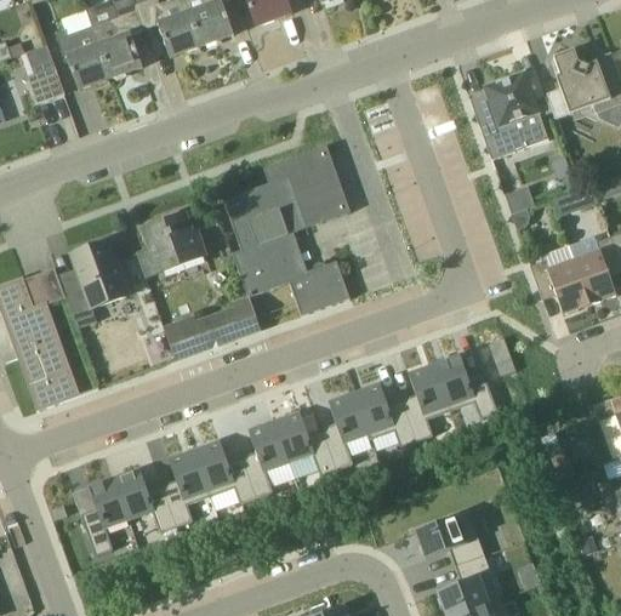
[(86,9),(92,26),(110,77),(142,66),(131,33),(143,28),(135,4),(134,0),(110,0),(86,9)]
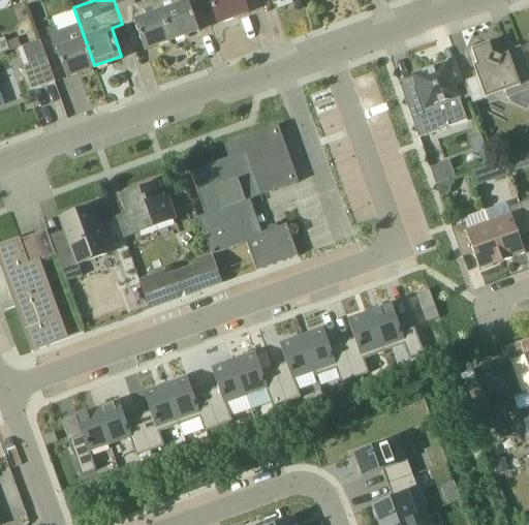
[(123,0),(115,3),(122,24),(134,20),(145,48),(172,37),(157,0),(143,0),(135,2),(134,0),(123,0)]
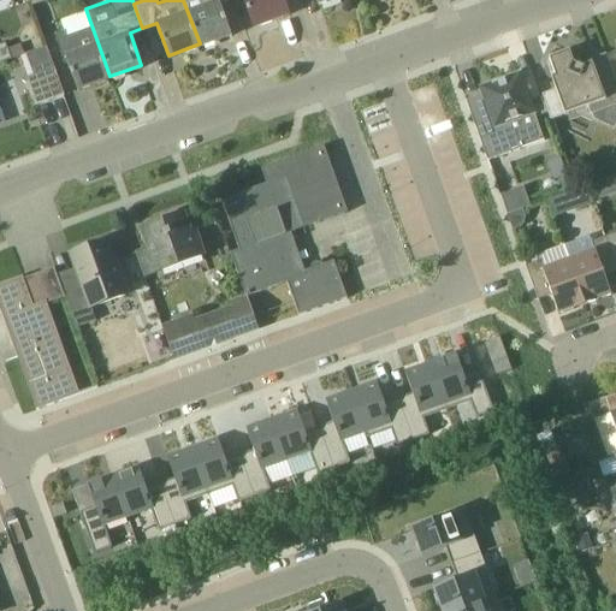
[(183,0),(200,43),(232,33),(220,0),(183,0)]
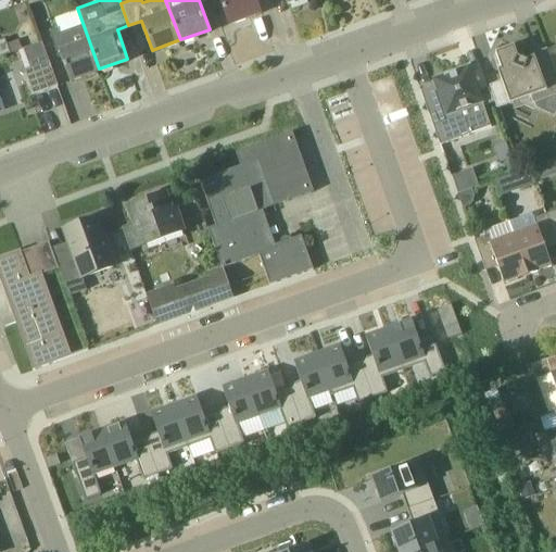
[(261,11),(256,0),(222,0),(229,22),(261,11)]
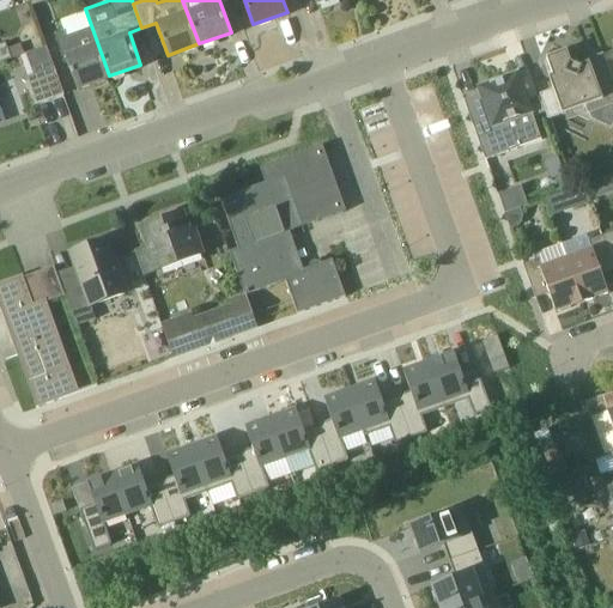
[(78,86),(109,76),(91,25),(66,34),(64,29),(54,32),(64,56),(66,55),(78,86)]
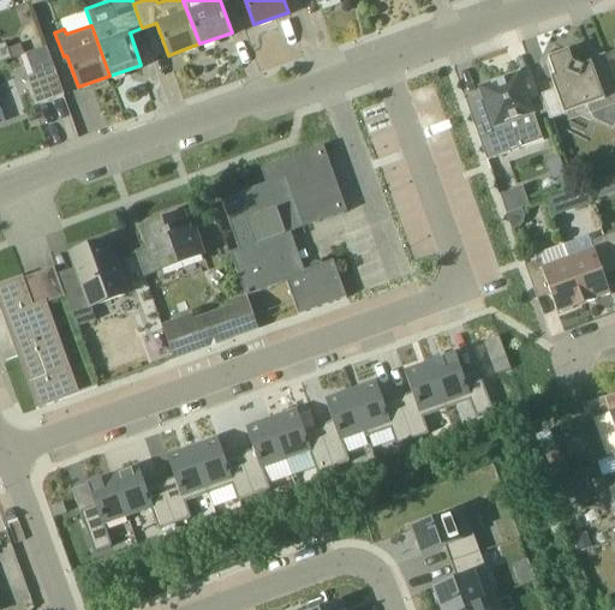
[(0,59),(10,57),(6,46),(5,41),(0,42),(0,59)]
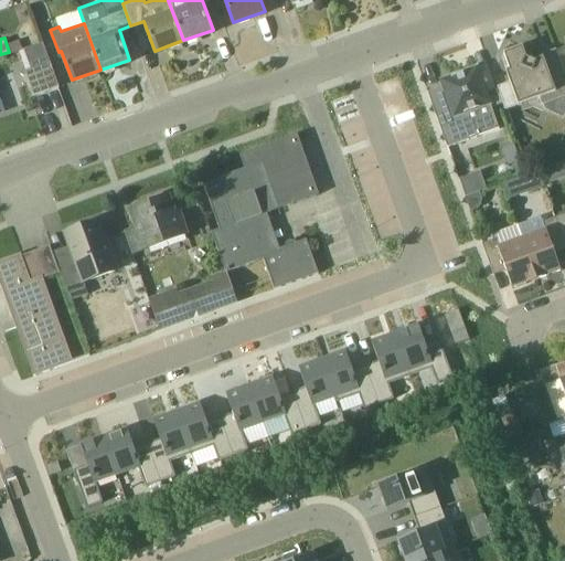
[(564,72),(563,67),(555,46),(541,52),(542,55),(534,57),(526,54),(522,44),(503,51),(510,66),(505,69),(518,103),(539,95),(541,103),(543,102),(545,107),(564,116),(564,113),(564,72)]
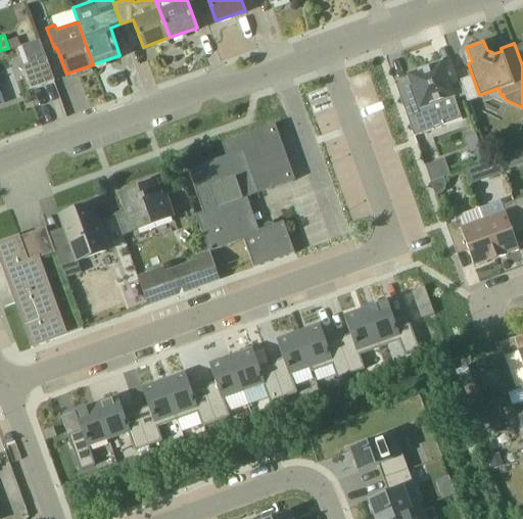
[(20,65),(29,88),(54,79),(46,56),(20,65)]
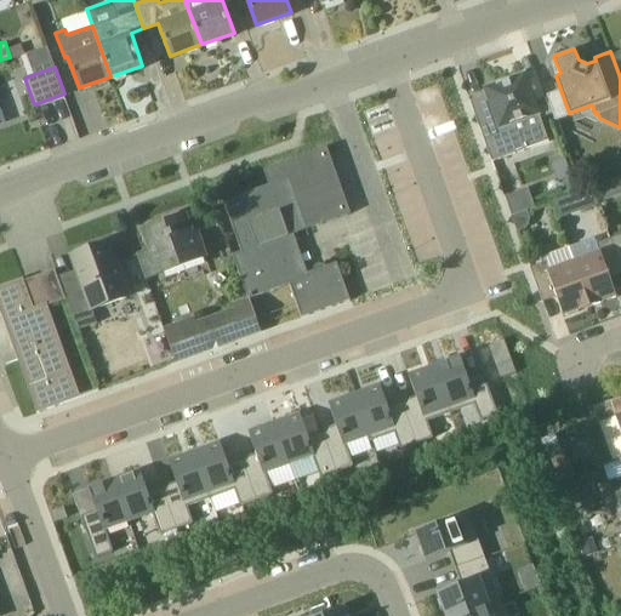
[(540,115),(533,93),(524,72),(484,86),(486,92),(469,98),(491,159),(524,147),(516,124),(540,115)]
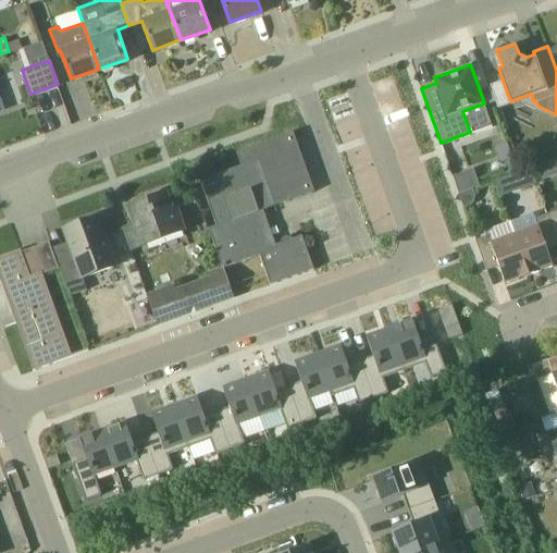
[(240,163),(200,179),(217,223),(208,225),(223,266),(259,253),(277,246),(275,243),(262,207),(267,206),(262,193),(281,186),(285,199),(313,188),(291,128),(234,149),(240,163)]
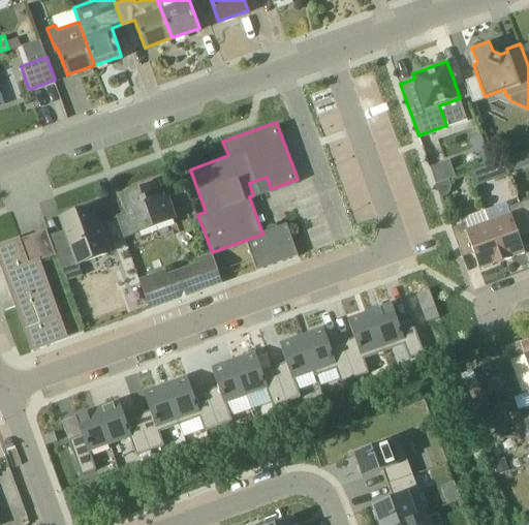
[(436,181),(456,175),(449,157),(430,164),(436,181)]
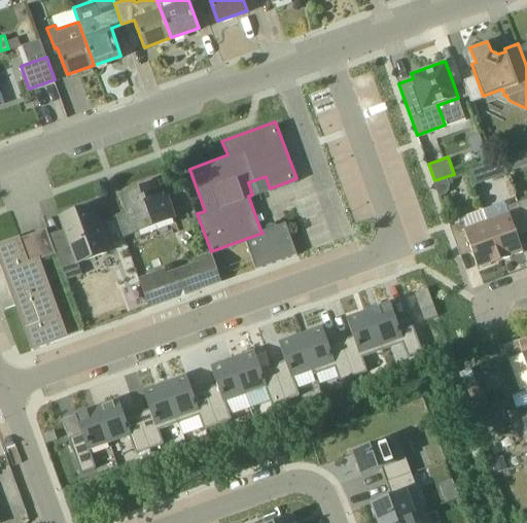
[(503,157),(487,163),(492,176),(507,171),(503,157)]
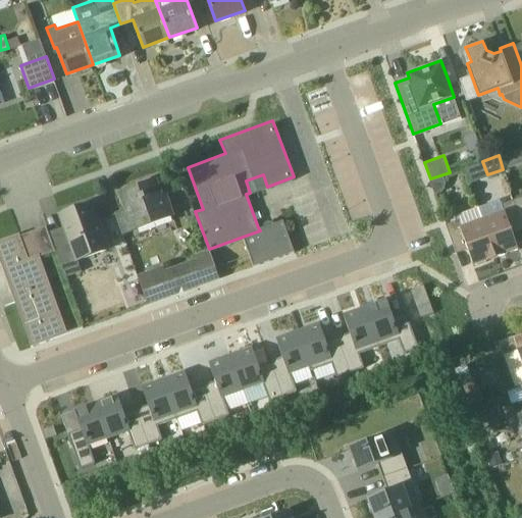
[(166,193),(165,193),(161,195),(156,178),(151,179),(151,177),(137,183),(138,185),(120,191),(135,229),(174,215),(166,193)]
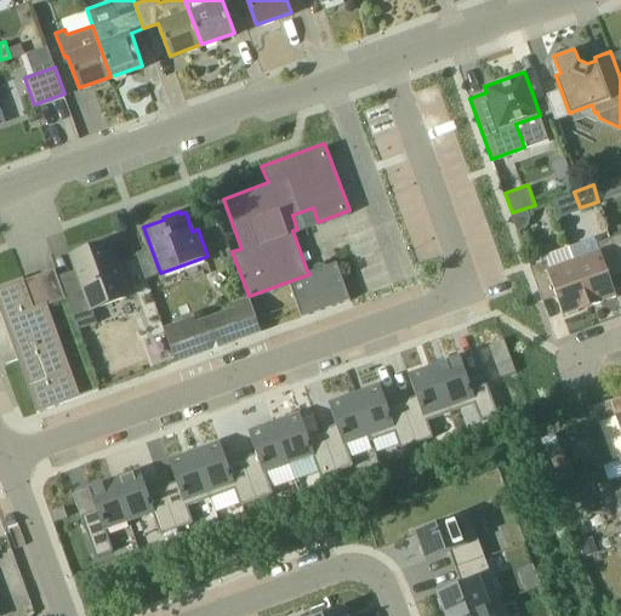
[(608,268),(620,263),(611,237),(597,240),(600,250),(574,258),(590,303),(616,294),(608,268)]
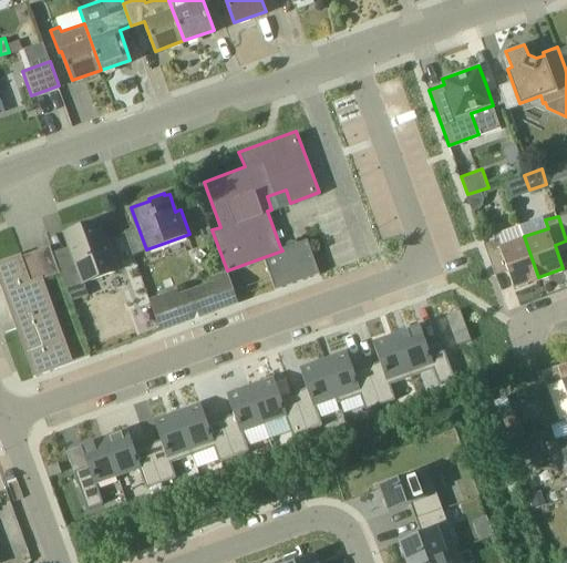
[(75,259),(59,266),(71,299),(89,293),(84,279),(116,268),(99,218),(65,231),(75,259)]
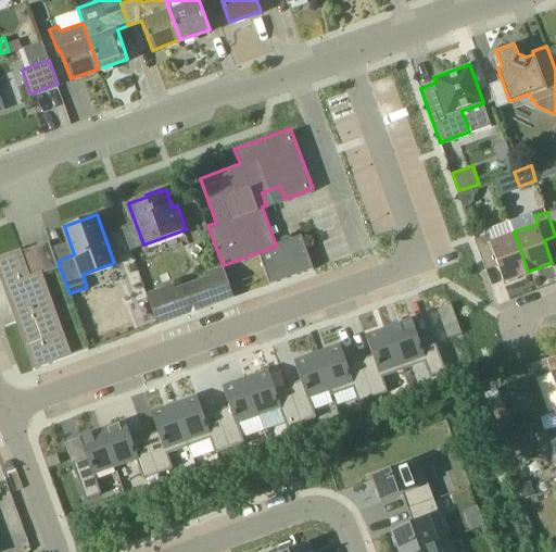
[(528,272),(514,231),(513,233),(508,220),(484,227),(487,233),(475,237),(485,268),(487,267),(484,262),(495,258),(504,280),(528,272)]
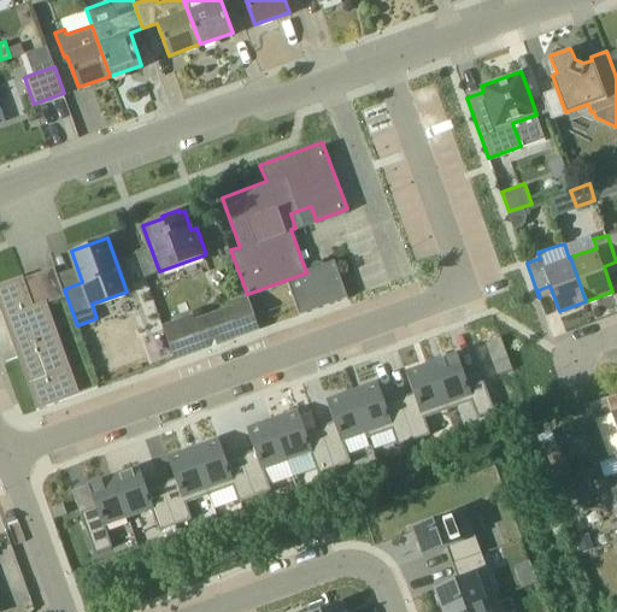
[(307,272),(287,280),(299,312),(347,295),(334,258),(311,266),(305,269),(307,272)]
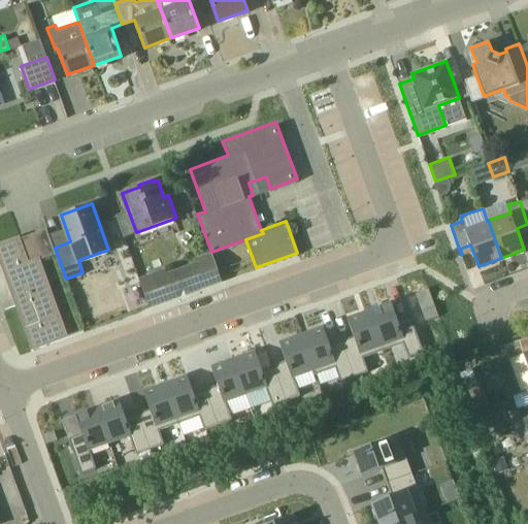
[(15,303),(32,349),(68,335),(39,256),(28,260),(20,234),(0,240),(0,254),(0,255),(17,301),(14,301),(15,303)]
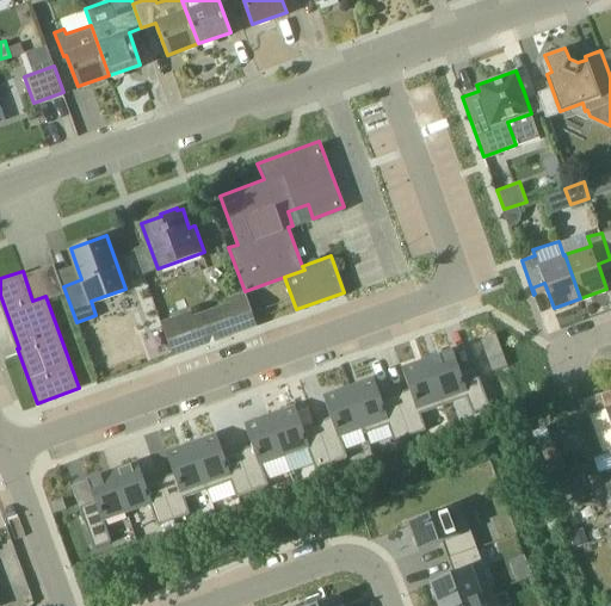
[(240,328),(232,307),(229,301),(193,314),(191,309),(160,320),(172,353),(240,328)]
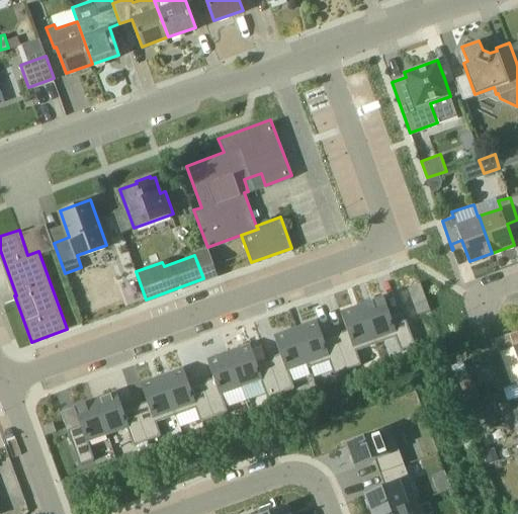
[(362,303),(374,337),(394,331),(401,349),(415,343),(403,309),(390,314),(383,294),(362,303)]
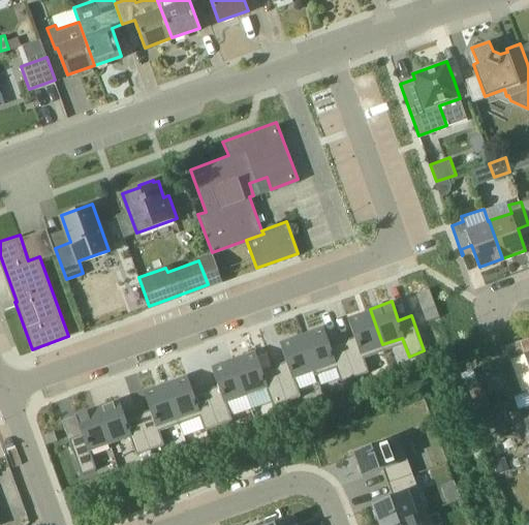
[(436,306),(423,310),(427,320),(439,315),(436,306)]
